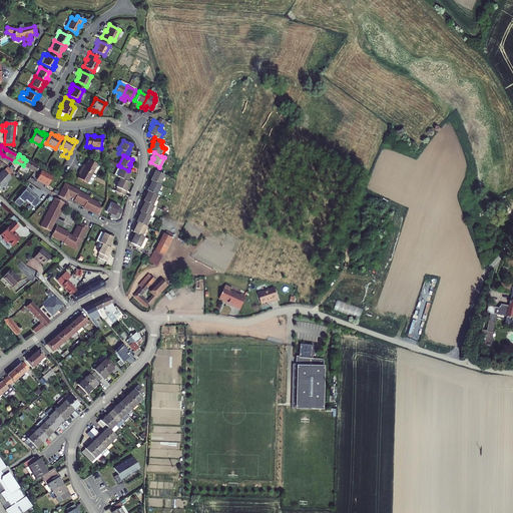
[(1,162),(11,169),(13,166),(3,158),(2,160),(1,162)]
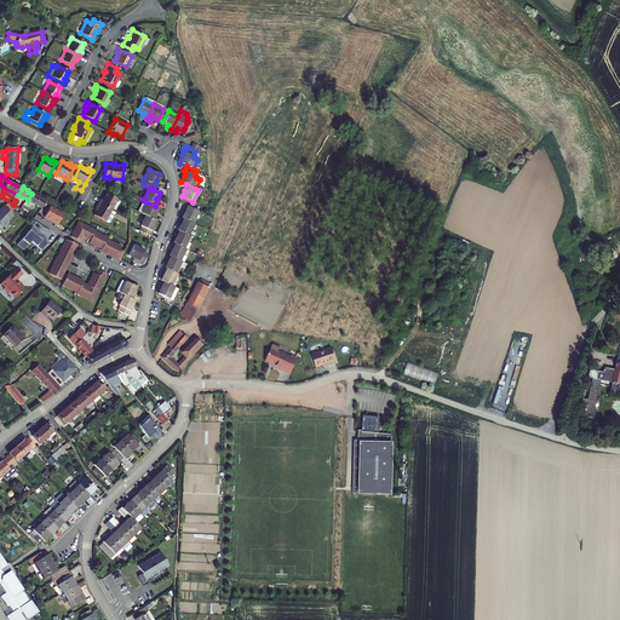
[(116,199),(105,193),(102,200),(99,199),(97,202),(110,210),(116,199)]
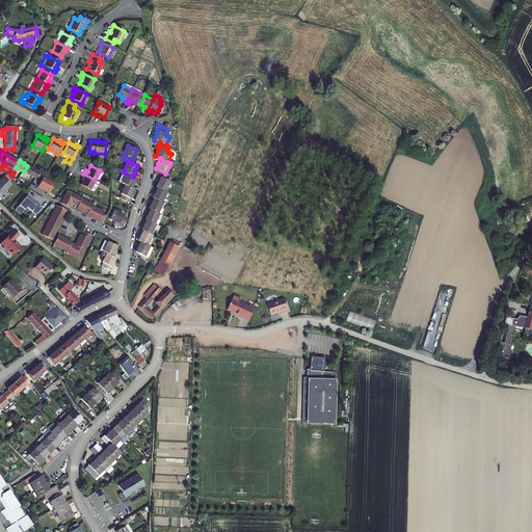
[(40,180),(41,177),(40,176),(41,174),(27,166),(24,171),(40,180)]
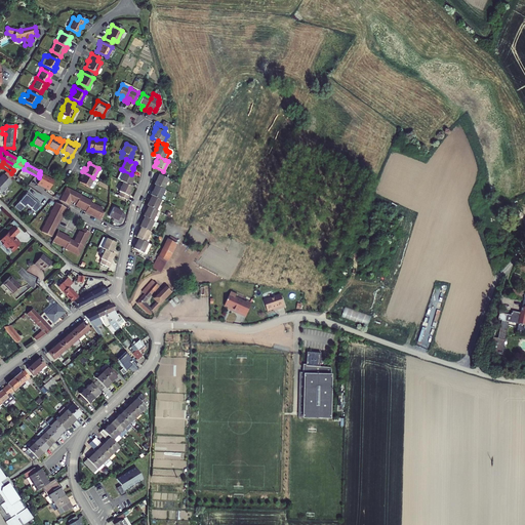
[(118,179),(123,182),(130,186),(132,180),(130,179),(131,178),(133,175),(131,174),(123,170),(118,179)]
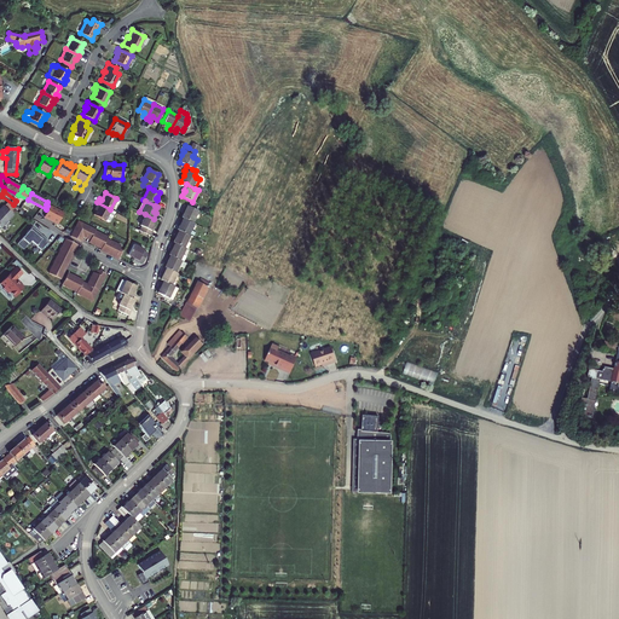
[(110,209),(97,202),(96,206),(97,207),(96,210),(93,214),(104,220),(106,221),(109,220),(114,212),(110,209)]
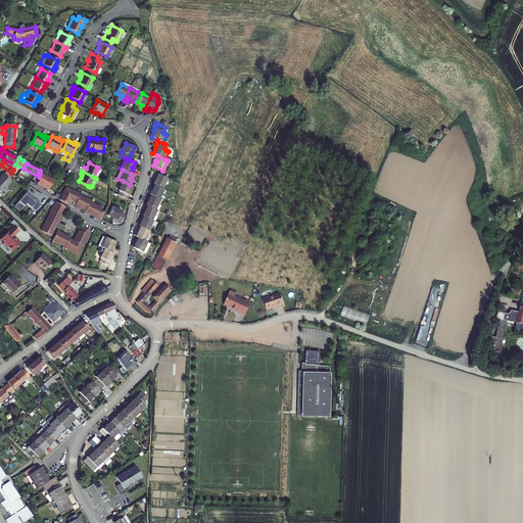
[(50,189),(54,178),(42,173),(37,184),(50,189)]
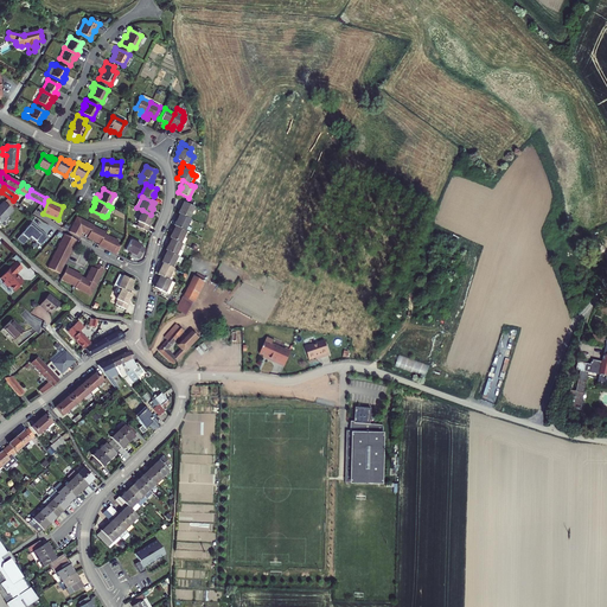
[(193,206),(181,200),(178,206),(180,208),(179,209),(177,212),(187,217),(193,206)]
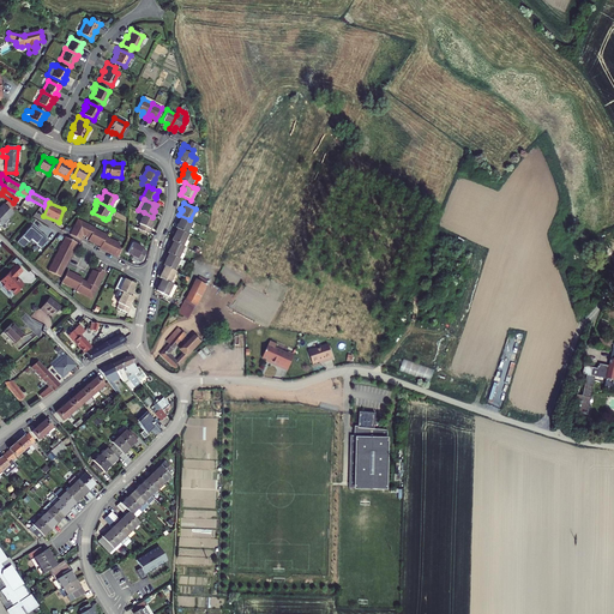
[(0,227),(12,214),(4,205),(0,208),(0,227)]
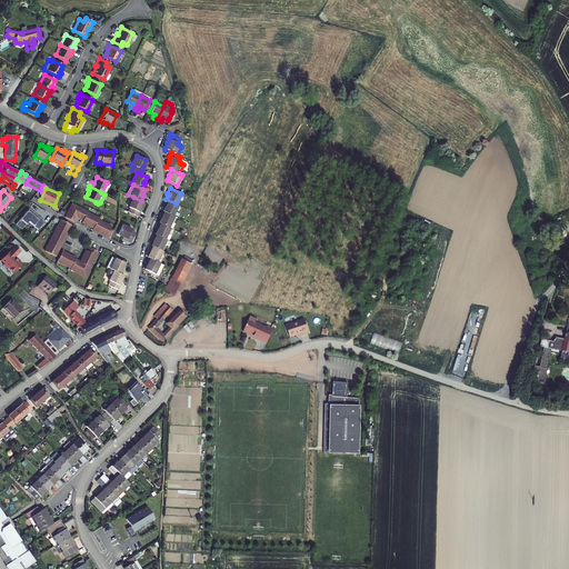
[(20,193),(32,201),(35,202),(38,198),(36,196),(33,198),(22,190),(20,193)]
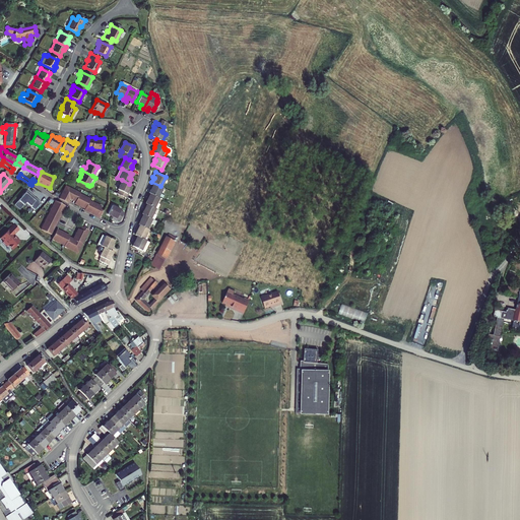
[(129,184),(122,180),(118,189),(119,190),(117,194),(126,198),(127,194),(126,193),(128,190),(130,185),(129,184)]
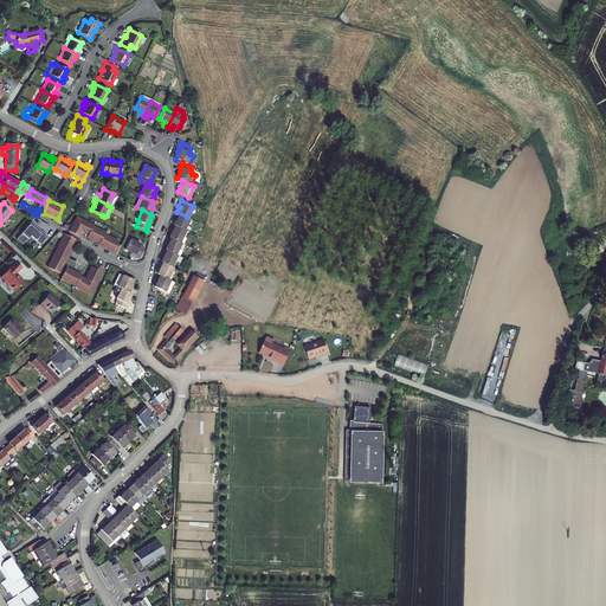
[(187,217),(176,212),(174,218),(175,219),(175,220),(173,224),(185,230),(187,231),(189,227),(188,225),(186,224),(188,218),(187,217)]
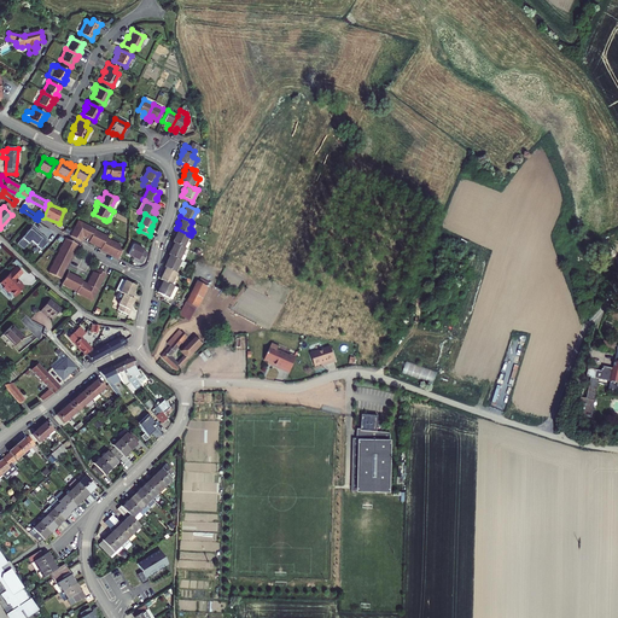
[(74,229),(71,234),(80,239),(82,234),(86,235),(88,233),(91,235),(94,231),(95,228),(91,226),(80,220),(75,229),(74,229)]
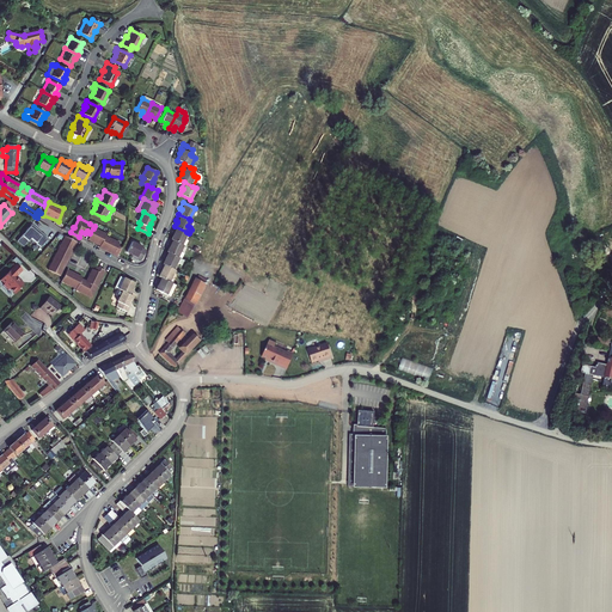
[(34,226),(19,243),(25,248),(32,239),(42,249),(50,240),(34,226)]
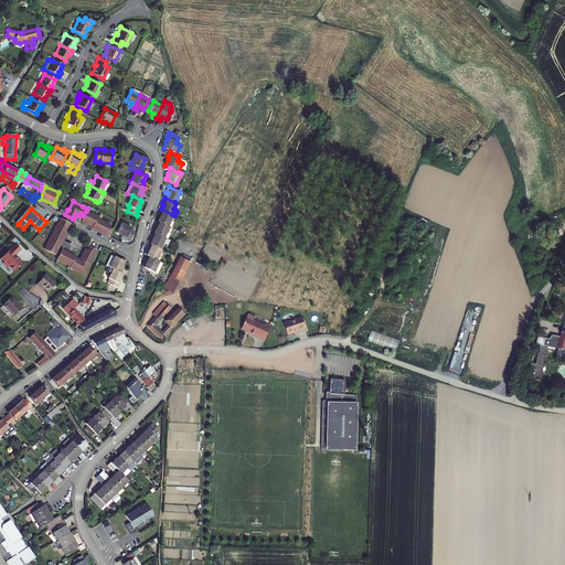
[(167,225),(172,214),(161,209),(159,214),(160,215),(159,217),(158,221),(167,225)]
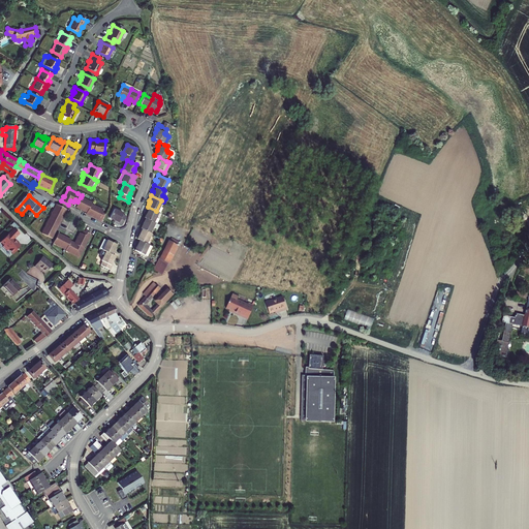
[(87,200),(81,197),(78,201),(75,206),(81,208),(81,207),(83,208),(82,209),(86,211),(91,203),(92,201),(88,199),(87,200)]
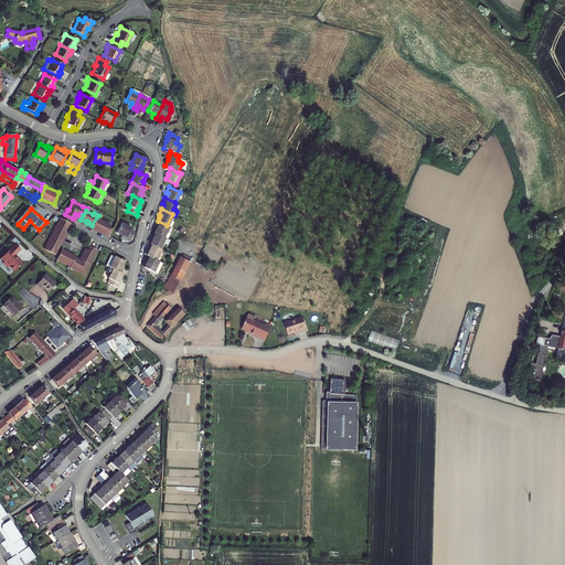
[(71,222),(60,215),(57,220),(59,221),(54,230),(63,235),(65,230),(64,230),(66,226),(67,226),(71,222)]
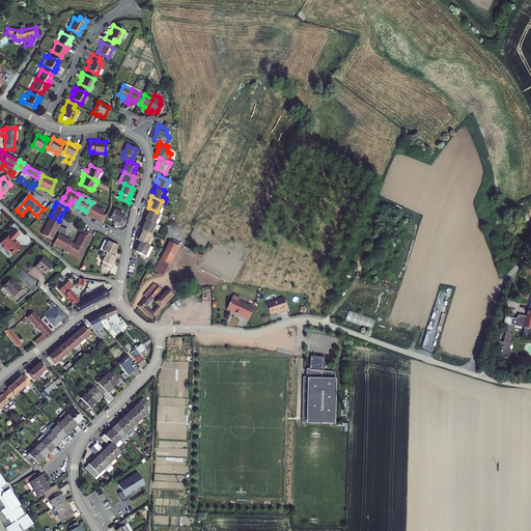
[(94,207),(94,205),(91,203),(86,212),(85,214),(90,216),(90,215),(93,217),(93,218),(102,222),(106,215),(102,213),(103,212),(94,207)]
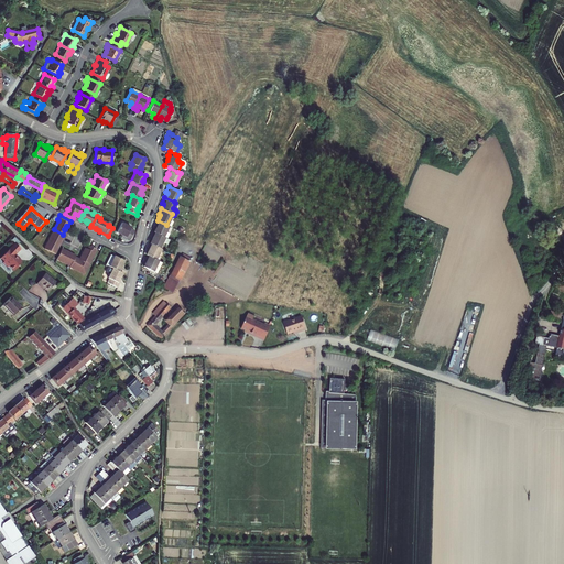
[(163,236),(167,226),(166,225),(158,220),(154,226),(156,226),(155,228),(153,231),(163,236)]
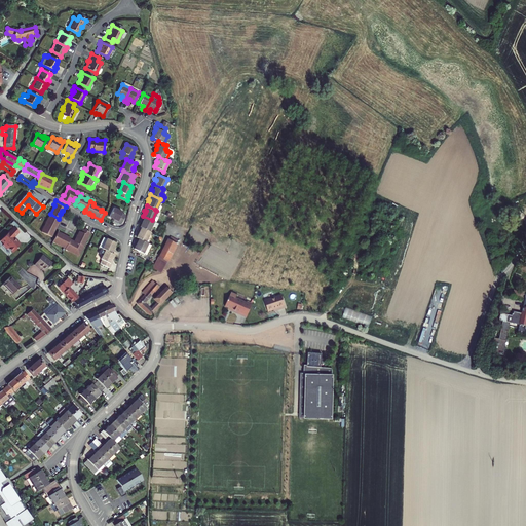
[(108,216),(113,218),(116,220),(116,221),(118,223),(123,214),(120,213),(121,212),(112,207),(108,216)]
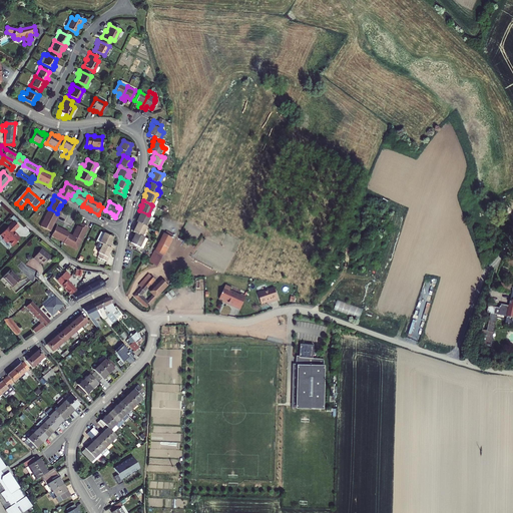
[(57,213),(49,208),(42,220),(41,219),(39,223),(48,228),(51,224),(50,223),(52,220),(53,221),(57,213)]
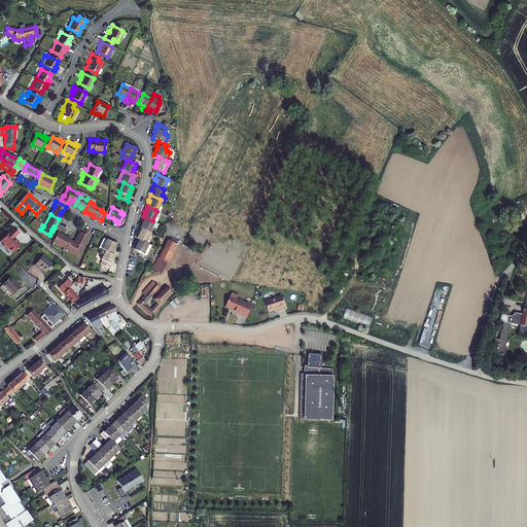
[(148,232),(153,221),(152,220),(143,216),(141,221),(142,222),(142,223),(140,227),(148,232)]
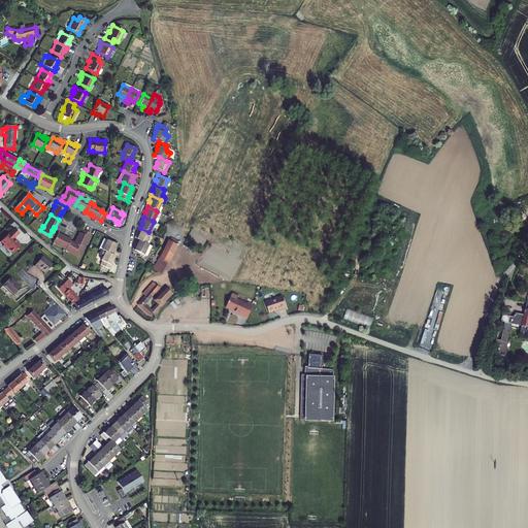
[(20,232),(13,227),(1,240),(4,244),(8,249),(8,248),(13,253),(18,248),(21,243),(14,237),(20,232)]
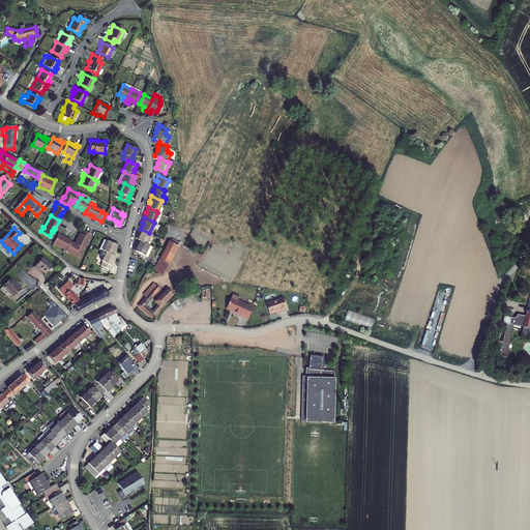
[(146,243),(151,234),(149,233),(141,229),(139,234),(140,234),(139,236),(137,239),(138,239),(146,243)]
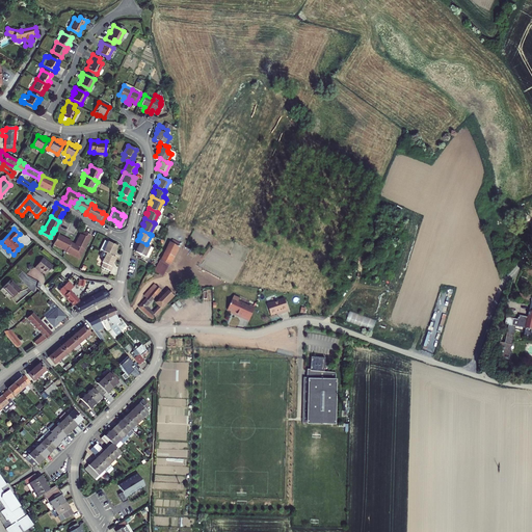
[(75,239),(73,243),(82,248),(84,245),(83,244),(86,238),(87,239),(89,235),(82,231),(80,234),(78,233),(77,236),(76,238),(77,238),(76,240),(75,239)]
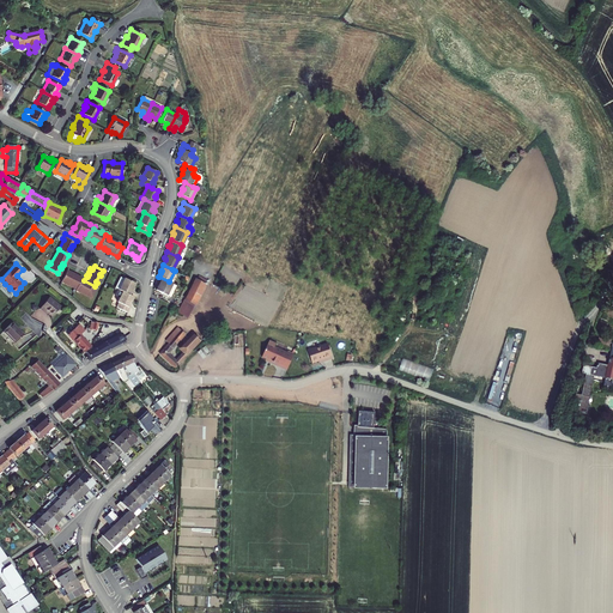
[(65,268),(59,279),(64,283),(65,280),(74,286),(79,278),(80,277),(74,273),(74,274),(70,272),(71,271),(65,268)]
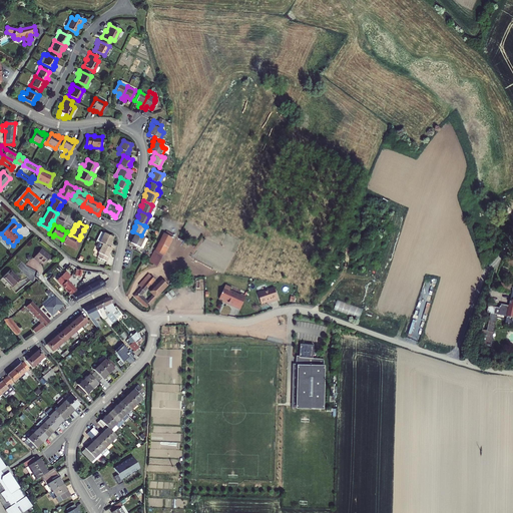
[(138,245),(143,236),(141,235),(133,231),(131,236),(132,237),(131,238),(130,241),(138,245)]
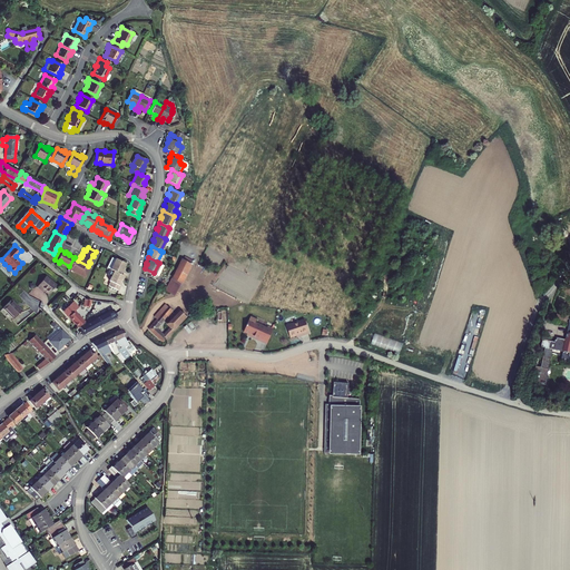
[(76,261),(77,259),(74,258),(69,266),(68,268),(72,271),(74,269),(84,275),(88,266),(78,261),(77,262),(76,261)]
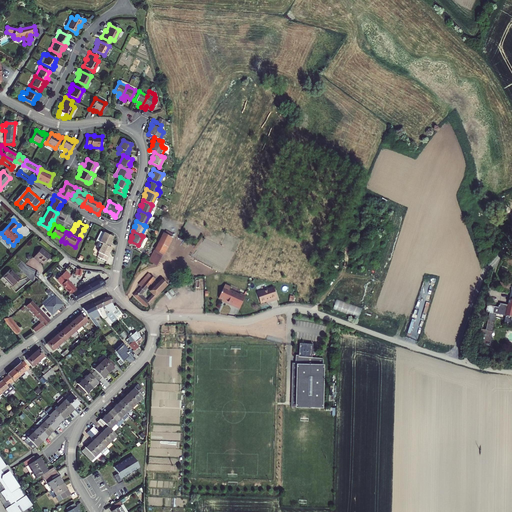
[(110,242),(111,241),(112,237),(104,233),(99,242),(102,244),(109,247),(111,243),(110,242)]
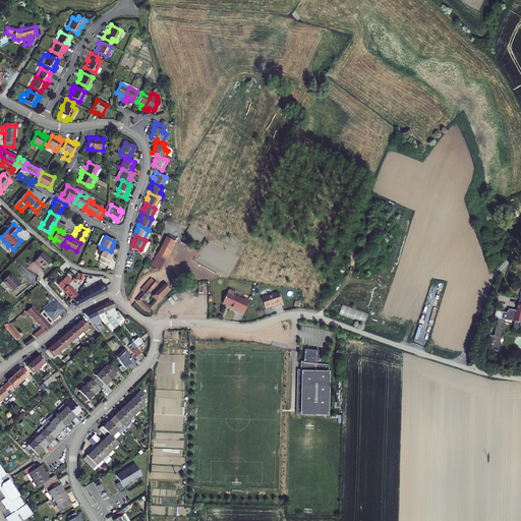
[(175,244),(165,239),(158,256),(167,261),(175,244)]
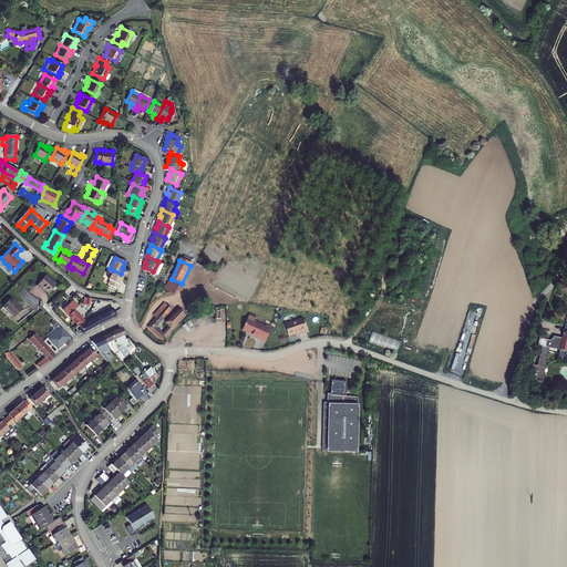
[(117,285),(120,280),(123,275),(121,274),(113,270),(107,279),(110,280),(107,284),(117,289),(120,285),(117,285)]
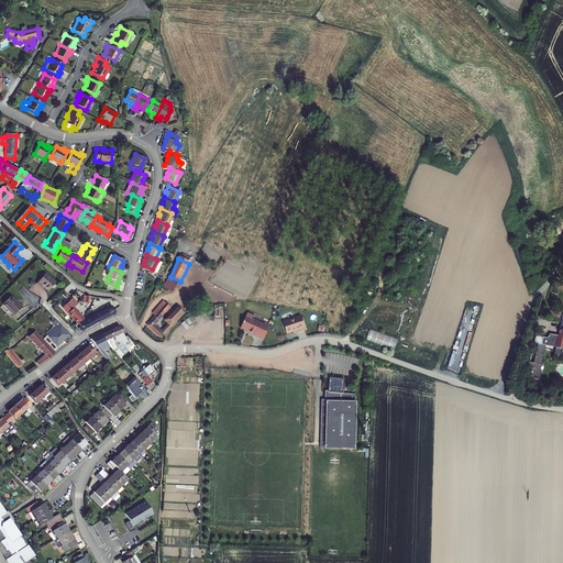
[(45,273),(37,283),(41,285),(41,284),(48,290),(56,280),(45,273)]
